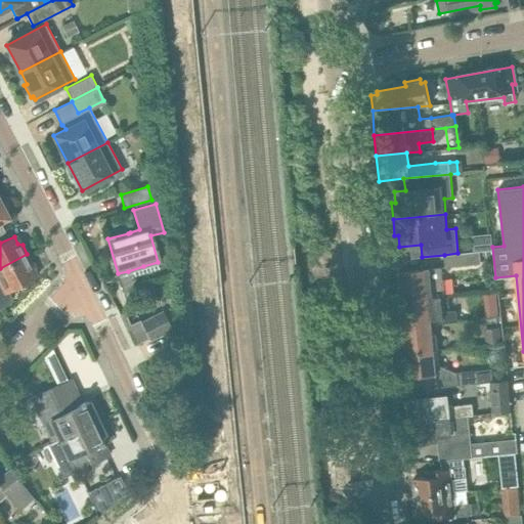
[(480,264),(479,251),(457,253),(444,255),(445,267),(480,264)]
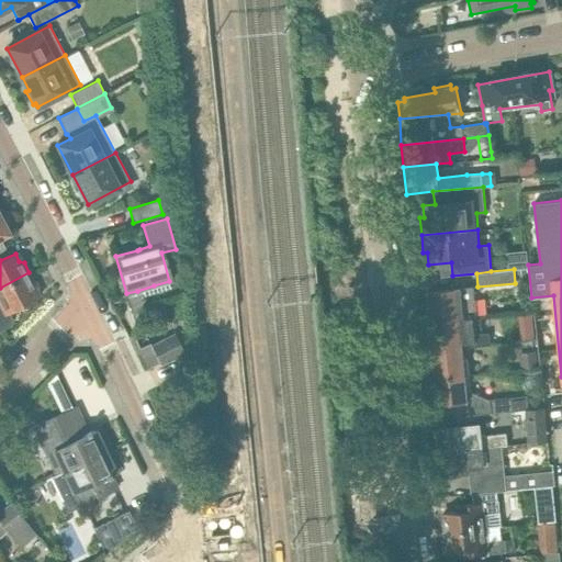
[(37,296),(33,289),(35,284),(29,272),(0,288),(0,301),(0,302),(0,301),(0,330),(9,326),(11,324),(12,321),(11,317),(9,312),(37,296)]
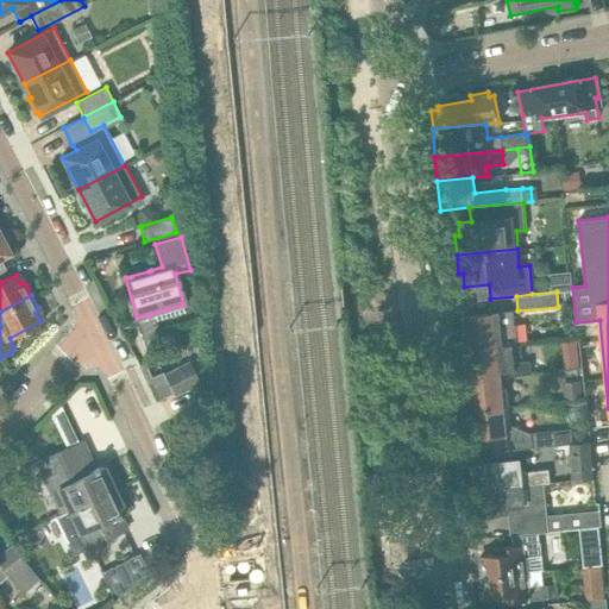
[(466,349),(513,344),(516,344),(513,311),(463,315),(466,349)]
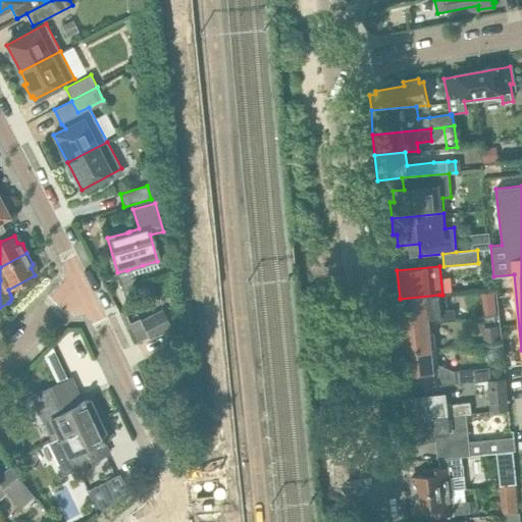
[(439,295),(400,299),(403,325),(430,322),(429,319),(440,318),(440,321),(456,320),(455,309),(441,310),(439,295)]
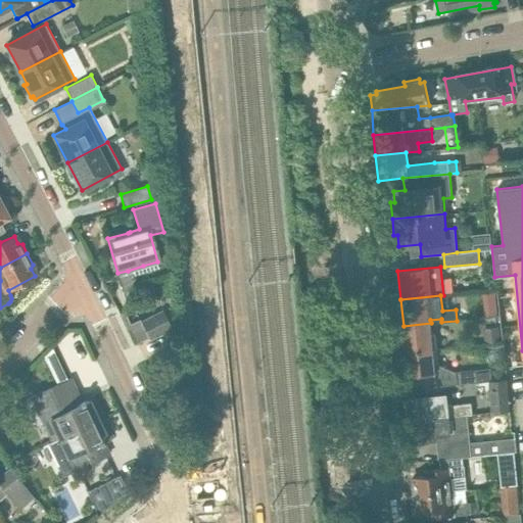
[(141,323),(130,329),(138,343),(148,337),(167,328),(171,325),(162,311),(158,314),(141,323)]
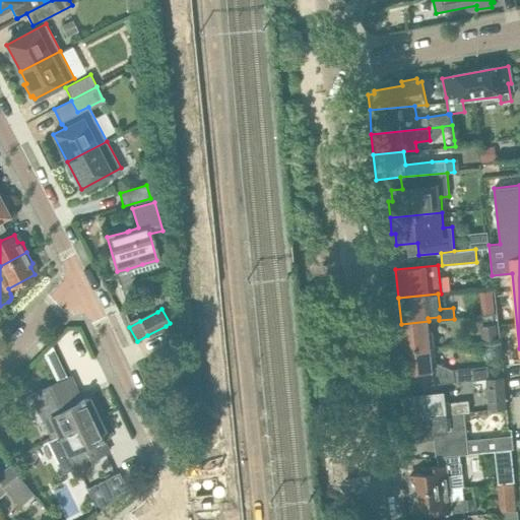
[(435,347),(433,330),(429,331),(429,321),(401,324),(403,350),(435,347)]
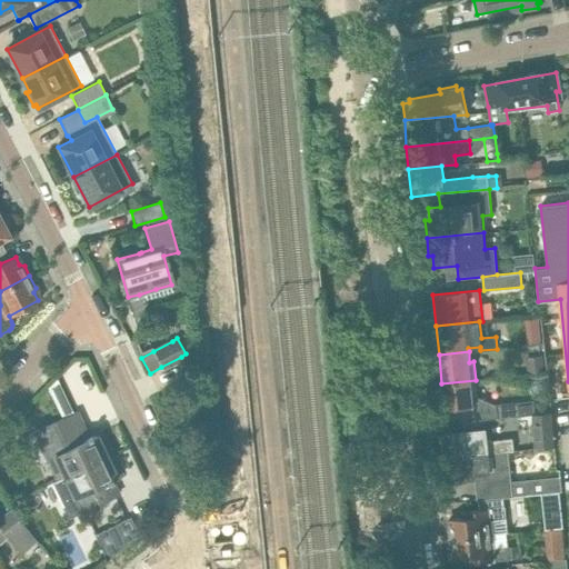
[(57,378),(47,388),(56,405),(67,400),(57,378)]
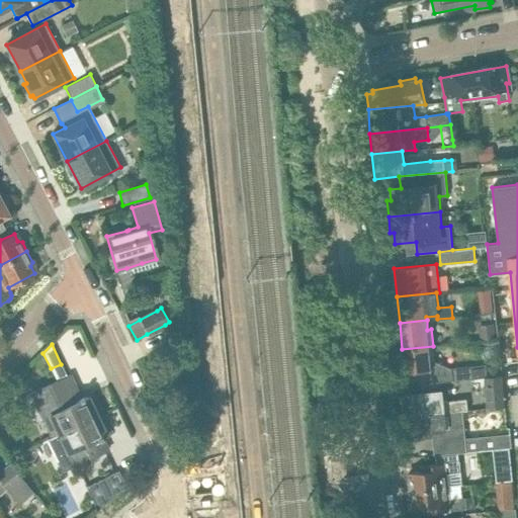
[(433,346),(402,349),(405,373),(418,372),(419,384),(439,381),(472,378),(488,376),(487,364),(471,366),(451,368),(434,361),(434,360),(433,346)]
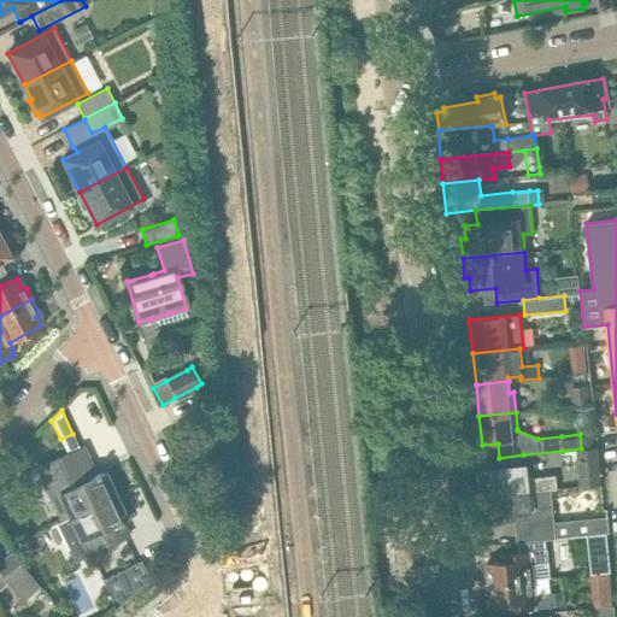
[(62,521),(70,517),(121,492),(110,470),(100,475),(99,472),(94,475),(95,477),(93,479),(89,470),(94,468),(83,446),(36,468),(62,521)]
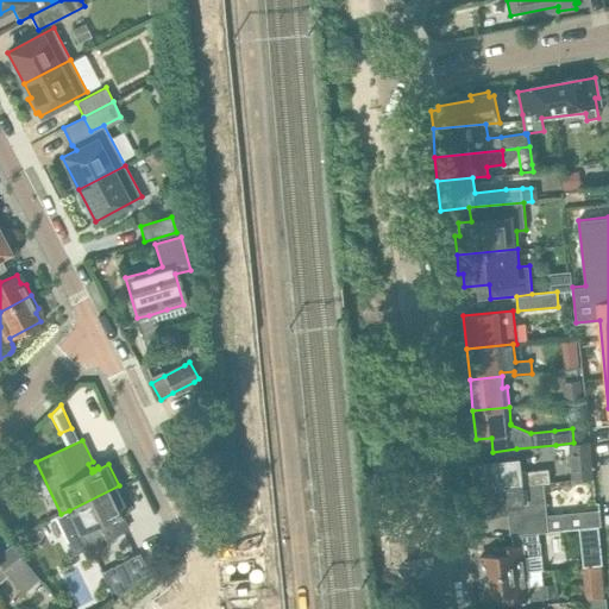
[(590,441),(569,444),(572,481),(594,478),(590,441)]
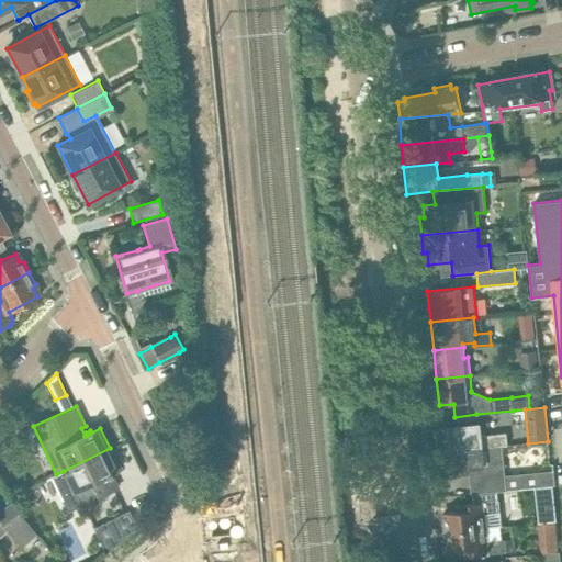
[(480,436),(479,426),(435,429),(437,453),(465,451),(464,446),(481,445),(481,449),(502,447),(507,446),(506,434),(480,436)]
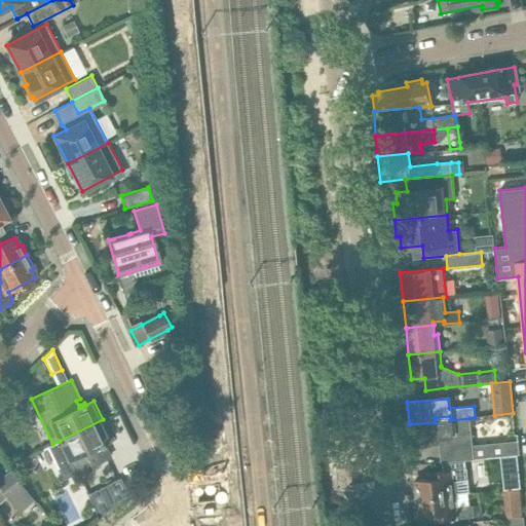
[(470,418),(450,420),(450,416),(435,417),(436,422),(409,424),(411,446),(439,443),(441,462),(475,459),(470,418)]
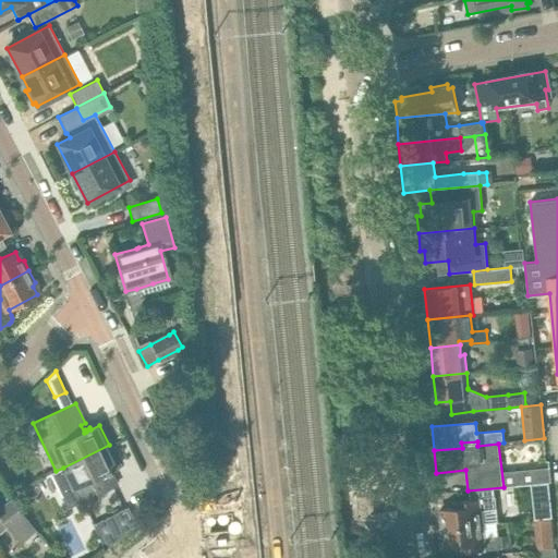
[(120,466),(109,445),(63,468),(56,471),(50,473),(58,488),(68,508),(117,485),(110,471),(120,466)]
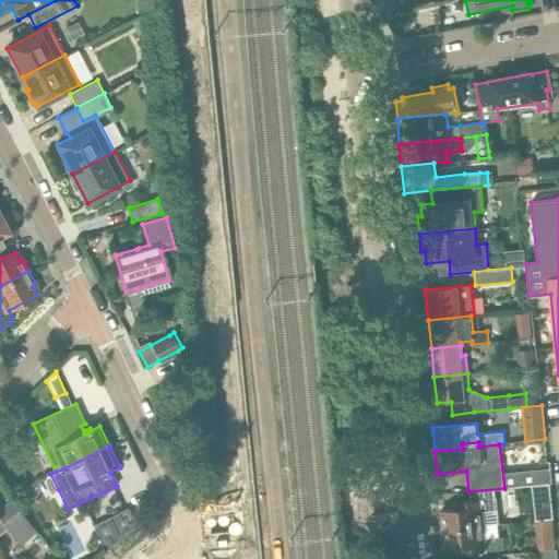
[(550,468),(535,471),(537,485),(548,484),(551,484),(550,468)]
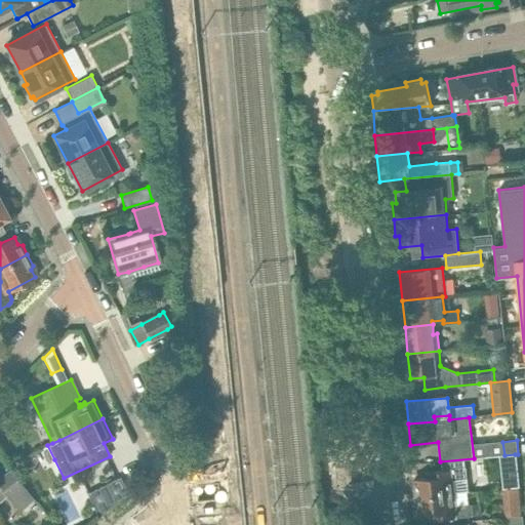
[(505,455),(498,455),(500,478),(517,476),(515,454),(505,455)]
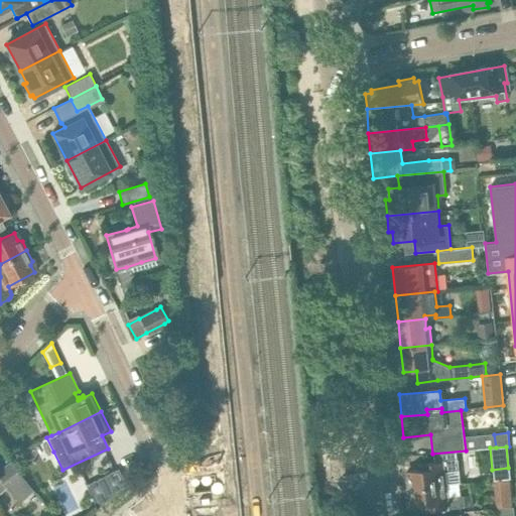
[(444,485),(461,483),(460,471),(459,460),(420,464),(420,469),(407,471),(409,489),(444,485)]
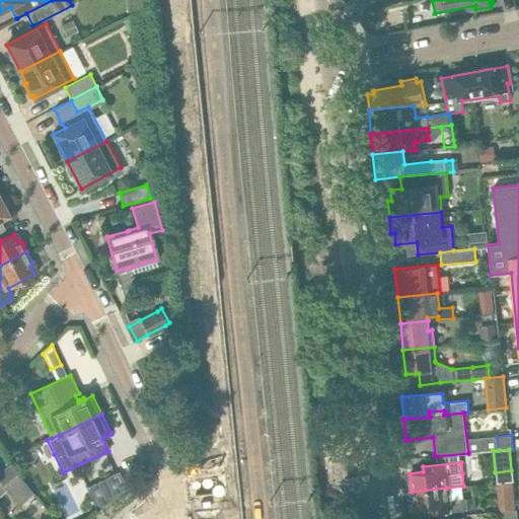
[(0,496),(6,491),(18,506),(33,494),(10,464),(0,471),(0,496)]
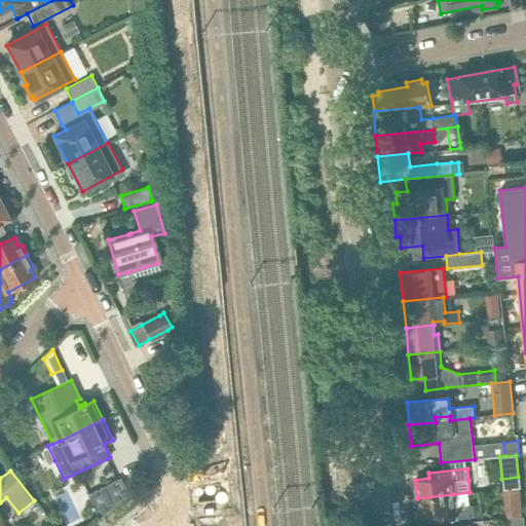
[(128,494),(120,478),(87,494),(99,518),(128,494)]
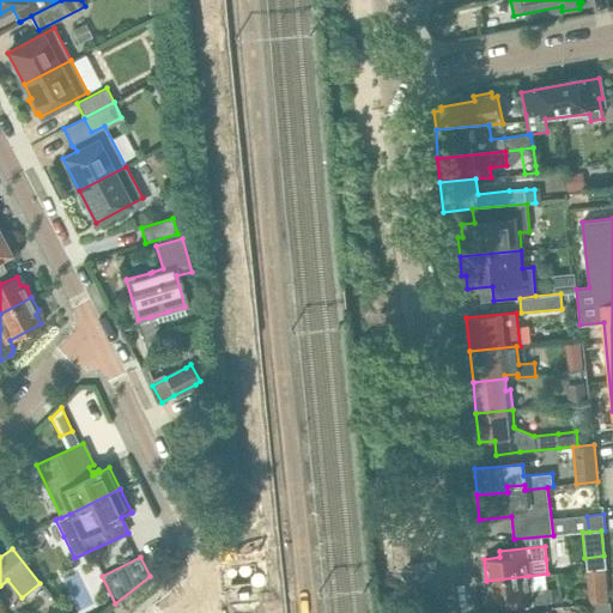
[(529,590),(528,576),(486,581),(489,602),(504,600),(505,607),(552,602),(551,588),(529,590)]
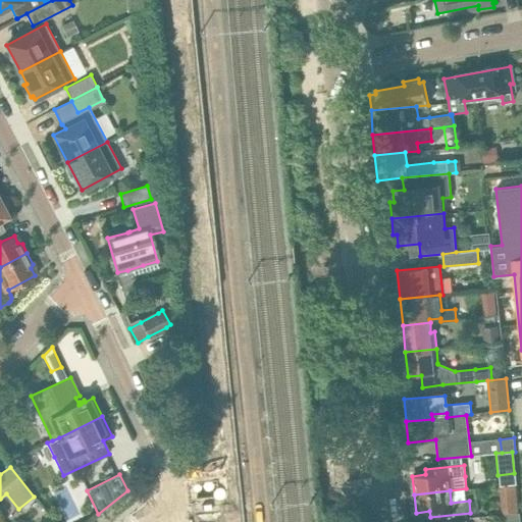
[(520,521),(519,513),(506,514),(507,521),(520,521)]
